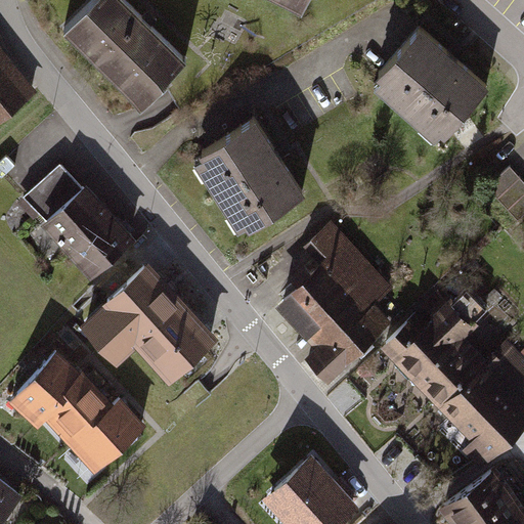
[(90,0),(73,18),(105,50),(100,54),(113,66),(117,60),(151,93),(164,80),(185,57),(125,0),(90,0)]
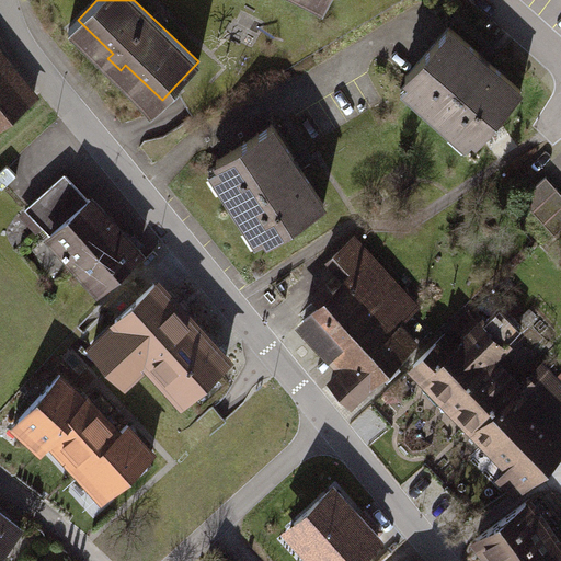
[(449,25),(403,76),(422,92),(423,103),(448,126),(459,125),(477,140),(523,90),(491,60),(488,65),(479,57),(482,54),(449,25)]
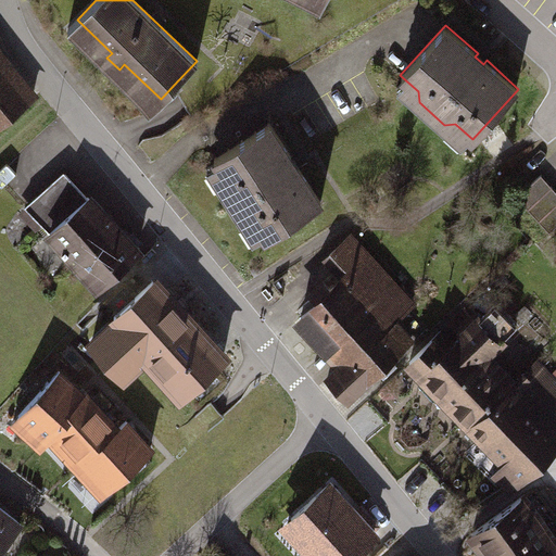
[(0,126),(38,96),(0,49),(0,126)]
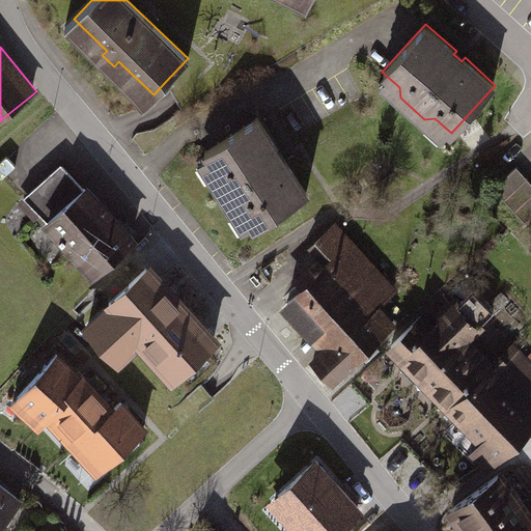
[(256,117),(202,152),(215,171),(214,183),(231,211),(241,212),(253,230),(308,194),(285,160),(281,163),(276,155),(279,152),(256,117)]
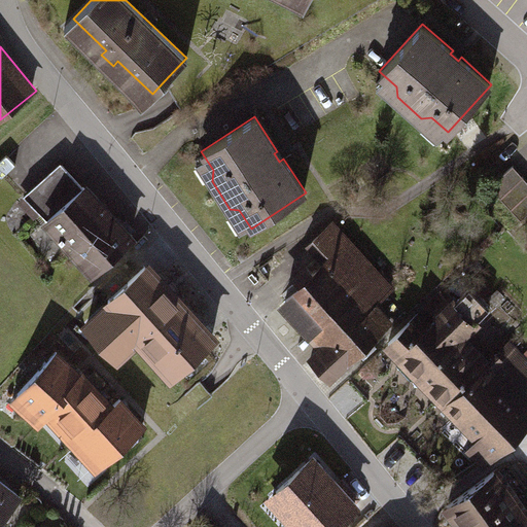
[(59,164),(24,196),(58,233),(55,236),(59,242),(63,238),(73,249),(111,214),(82,182),(79,185),(59,164)]
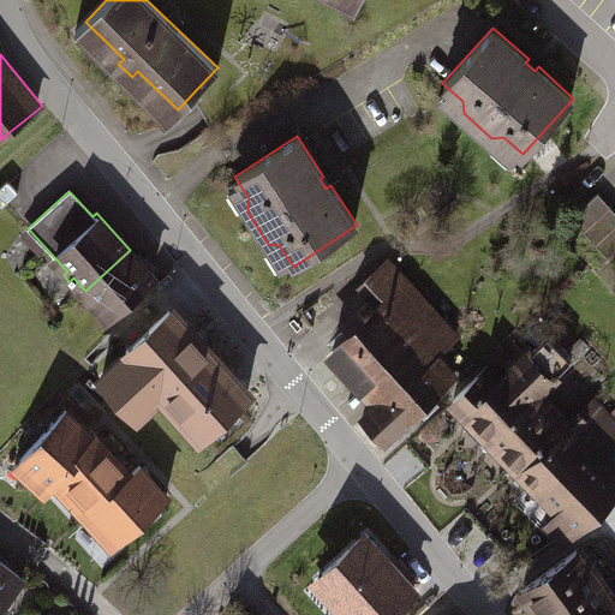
[(614,206),(604,193),(573,221),(609,260),(614,254),(614,206)]
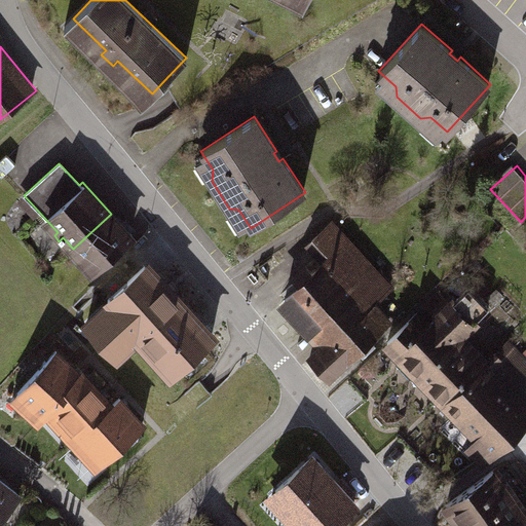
[(130,235),(111,214),(73,249),(91,270),(130,235)]
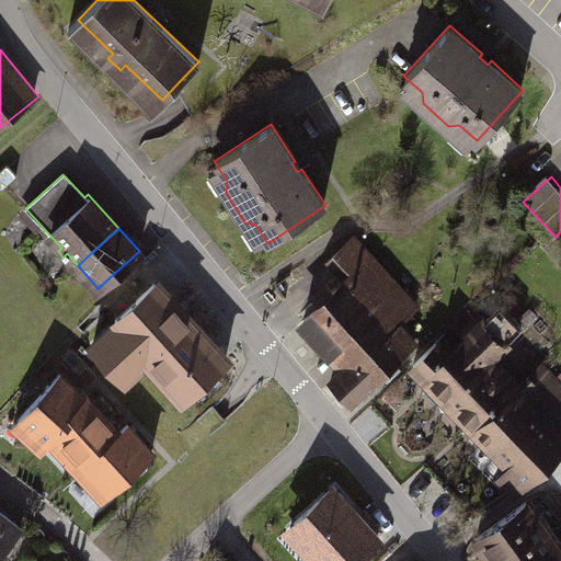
[(319,304),(307,316),(336,347),(400,287),(354,237),(332,258),(350,277),(332,293),(329,288),(316,300),(319,304)]
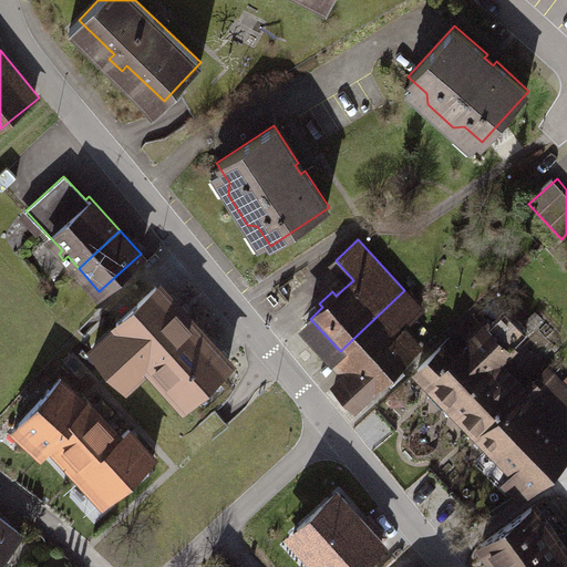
[(157,282),(88,348),(126,390),(151,368),(184,405),(230,362),(157,282)]
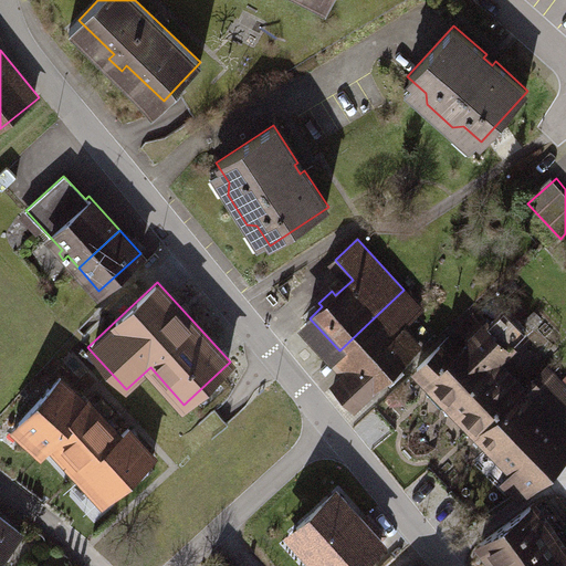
[(420,306),(404,290),(339,350),(355,366),(335,384),(354,404),(384,375),(391,384),(406,370),(398,363),(420,342),(402,323),(420,306)]
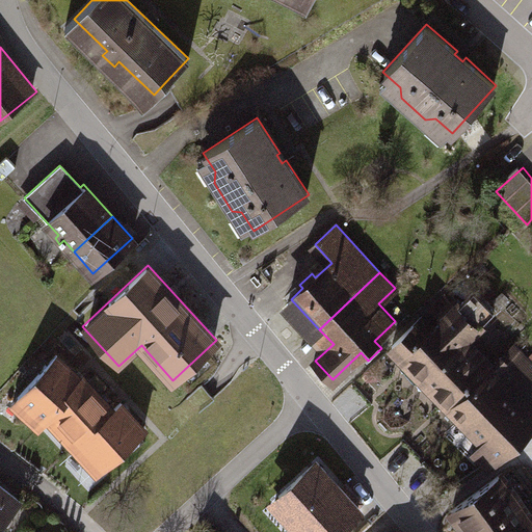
[(422,319),(394,347),(455,405),(487,371),(462,346),(497,313),(476,291),(458,308),(448,297),(433,313),(443,322),(433,331),(422,319)]
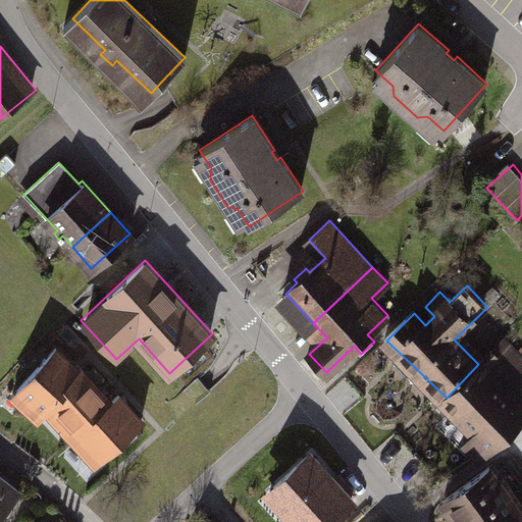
[(80,370),(54,347),(10,394),(36,418),(45,409),(80,370)]
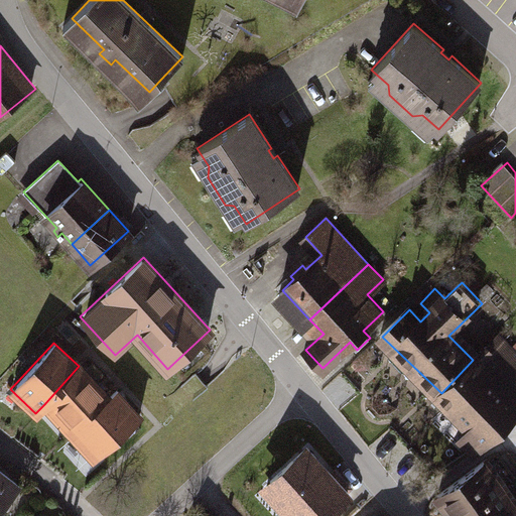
[(487,345),(473,360),(441,393),(472,422),(462,432),(482,452),(515,415),(515,399),(482,367),(495,353),(487,345)]
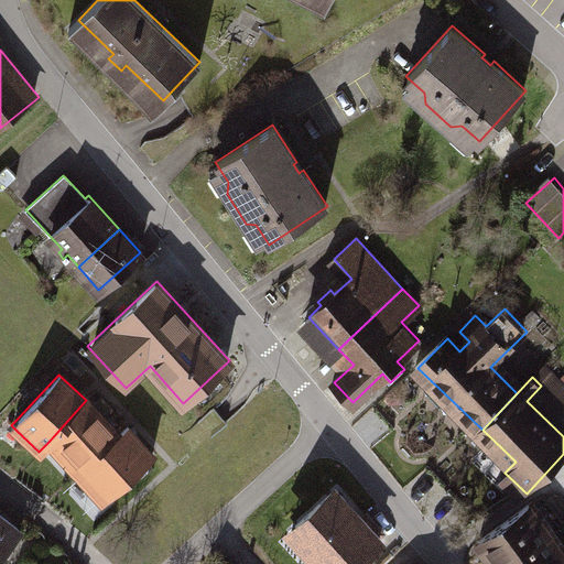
[(86,400),(49,442),(76,472),(119,432),(88,399),(86,400)]
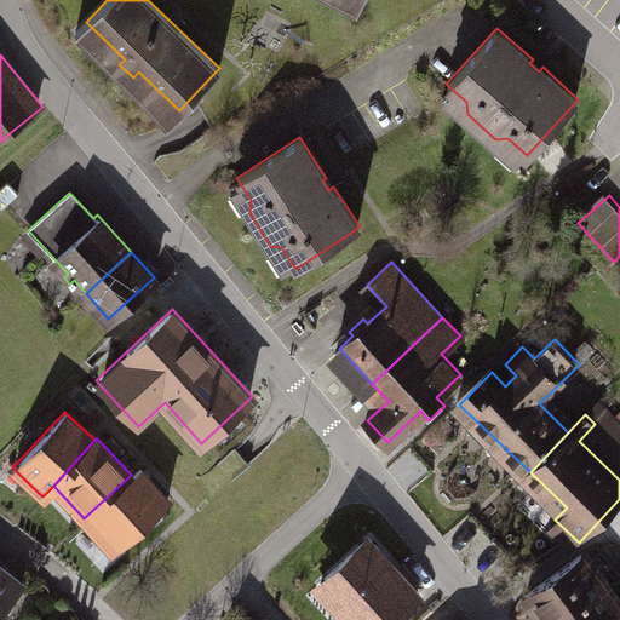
[(168,497),(141,466),(131,475),(84,518),(113,549),(168,497)]
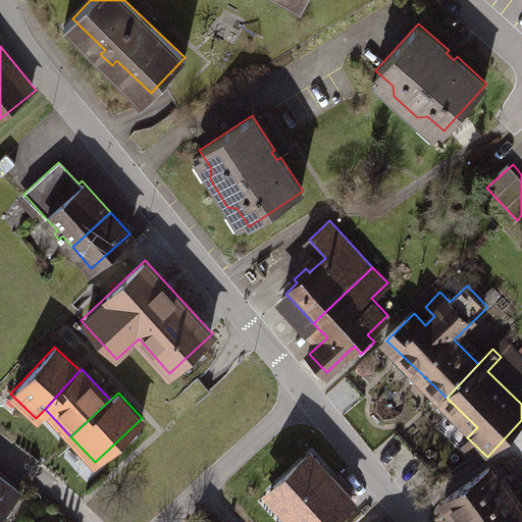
[(73,444),(62,453),(84,476),(95,466),(73,444)]
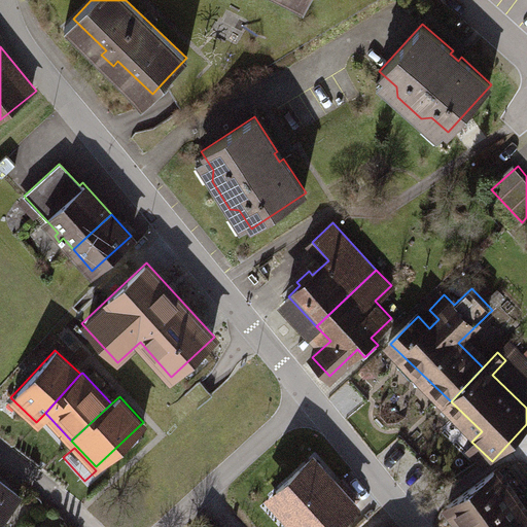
[(319,526),(348,502),(307,454),(266,489),(299,526),(319,526)]
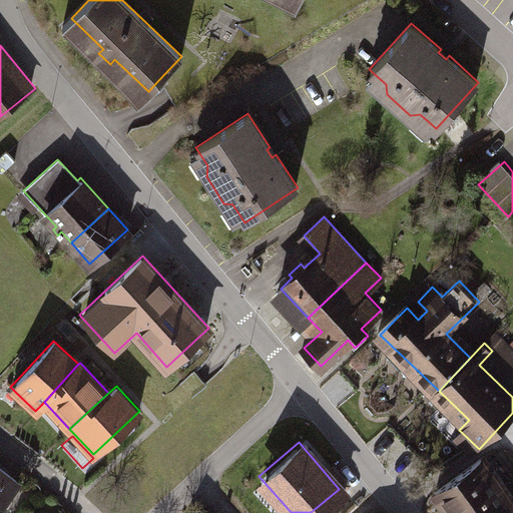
[(512,512),(512,494),(486,457),(435,494),(448,512),(512,512)]
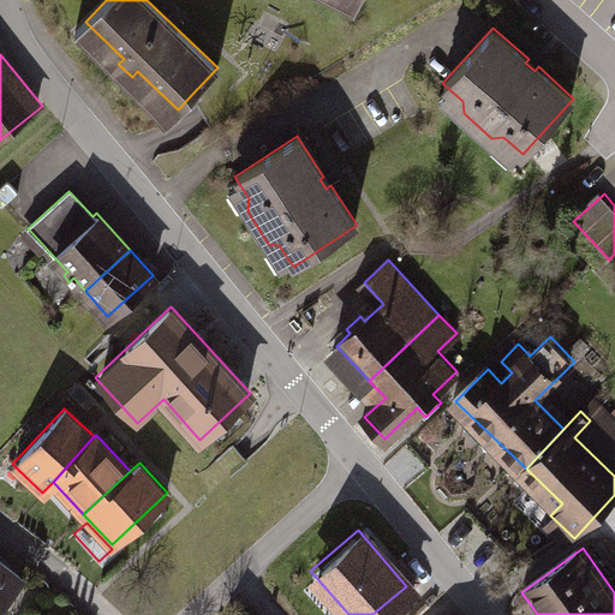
[(0,601),(21,574),(0,559),(0,601)]
